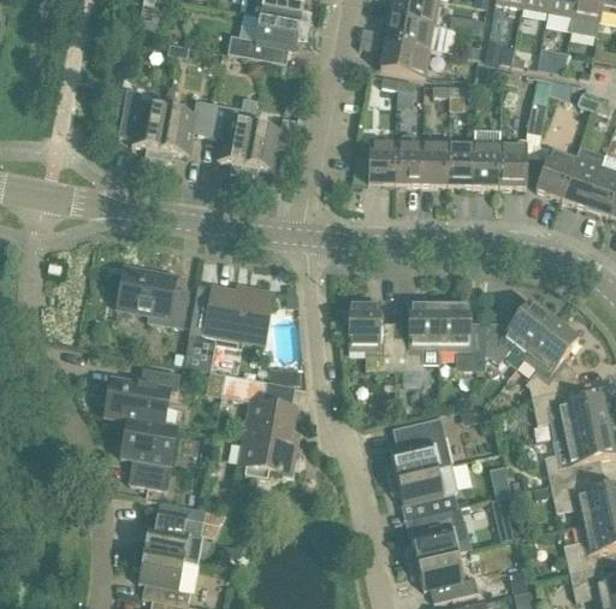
[(248,0),(246,13),(260,16),(309,24),(312,11),(302,10),(304,0),(248,0)]
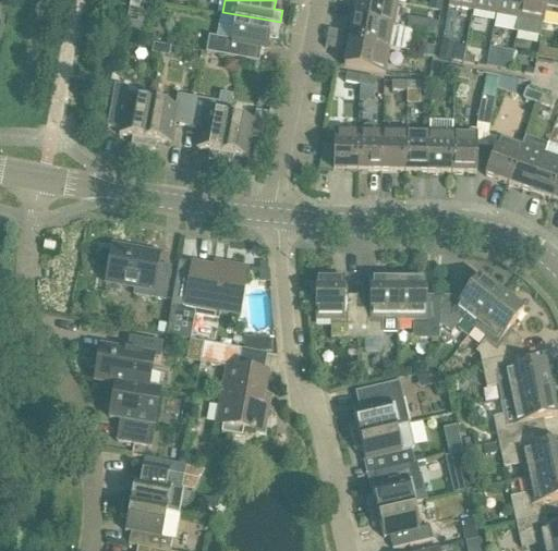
[(350,0),(355,2),(353,15),(393,23),(398,0),(350,0)]
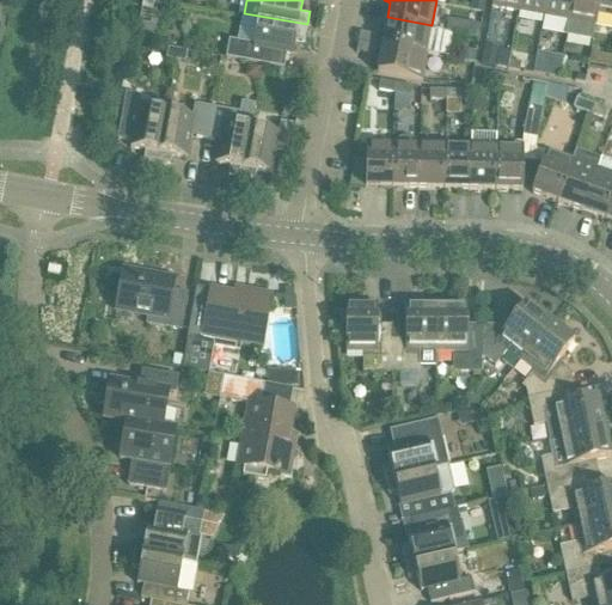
[(519,0),(518,7),(544,12),(545,0),(519,0)]
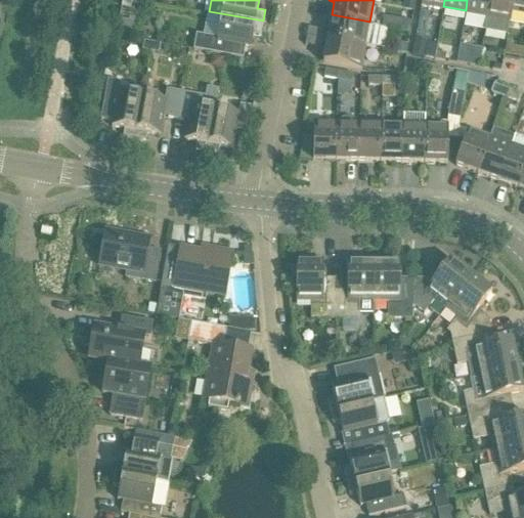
[(467,0),(466,10),(486,14),(488,0),(467,0)]
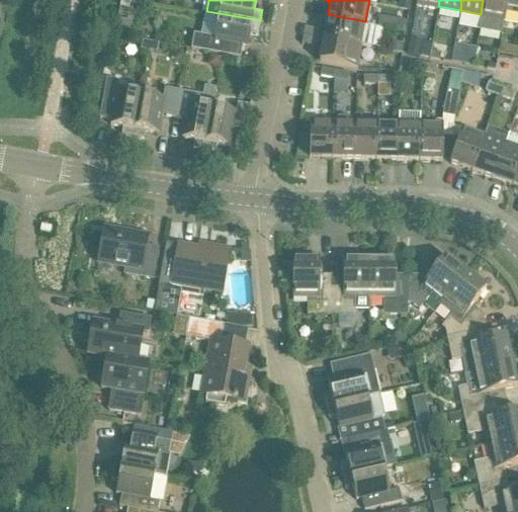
[(502,30),(503,18),(504,18),(506,8),(505,8),(506,0),(483,0),(481,14),(482,14),(479,26),(502,30)]
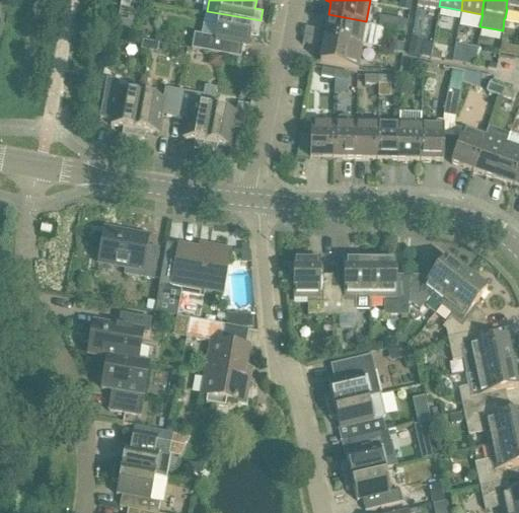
[(507,0),(506,8),(507,8),(505,18),(518,20),(518,0),(507,0)]
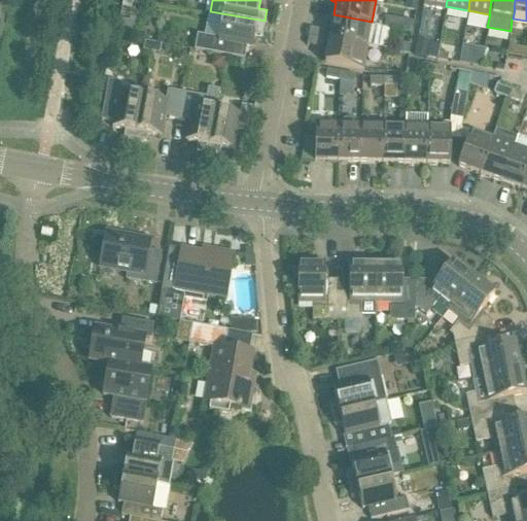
[(132,31),(137,16),(120,13),(116,28),(132,31)]
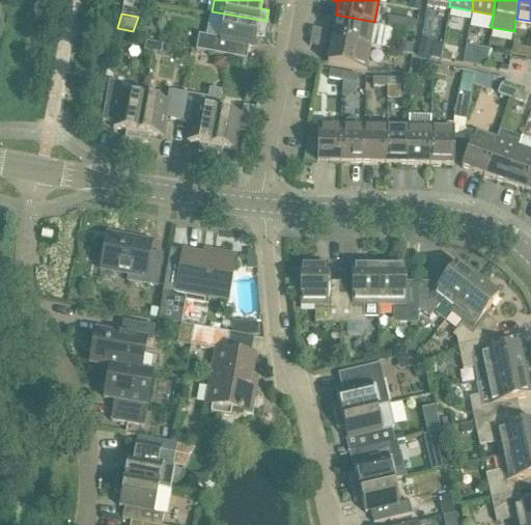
[(257,31),(264,32),(267,21),(224,14),(220,37),(210,35),(207,49),(233,53),(235,40),(254,45),(257,31)]
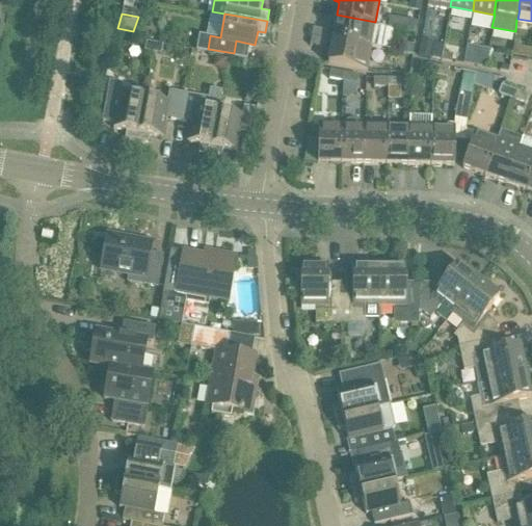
[(381,46),(386,24),(375,22),(337,15),(335,26),(327,25),(326,27),(313,24),(312,33),(371,44),(381,46)]
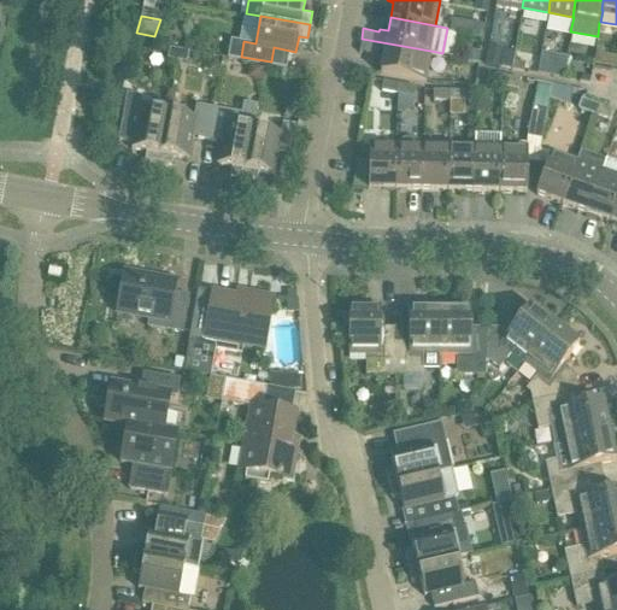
[(381,69),(425,77),(430,51),(362,39),(359,48),(375,51),(375,53),(383,54),(381,69)]
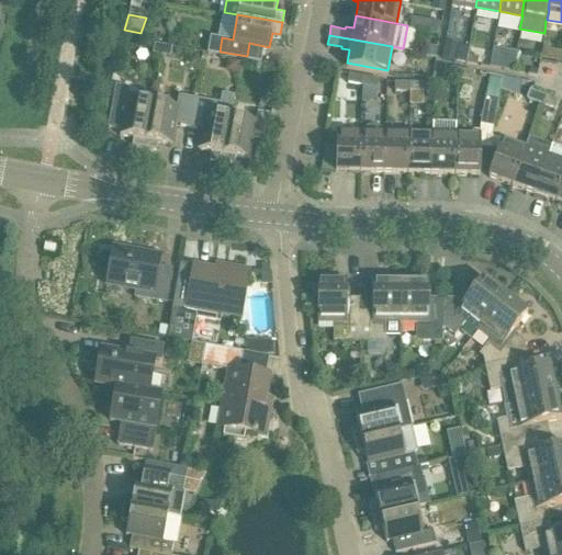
[(458,41),(445,38),(441,56),(454,59),(458,41)]
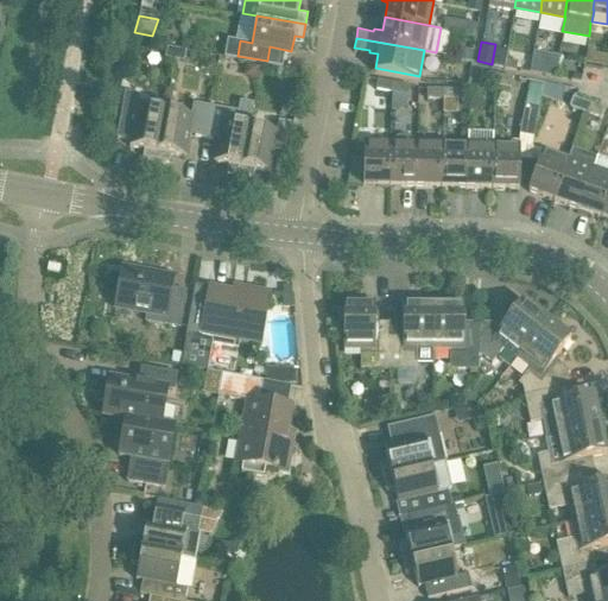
[(175,56),(177,45),(168,43),(165,54),(175,56)]
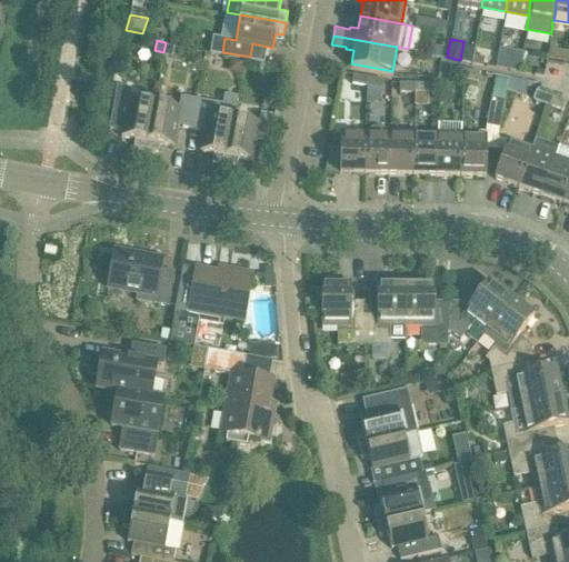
[(166,42),(163,52),(172,53),(173,43),(166,42)]
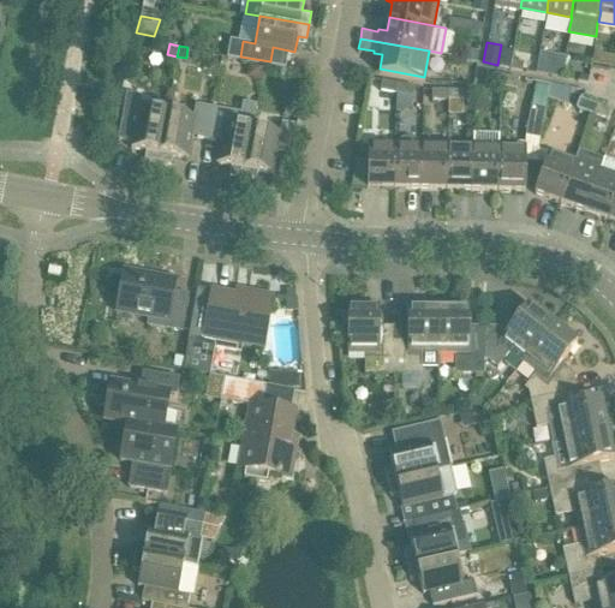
[(523,59),(511,57),(508,66),(520,69),(523,59)]
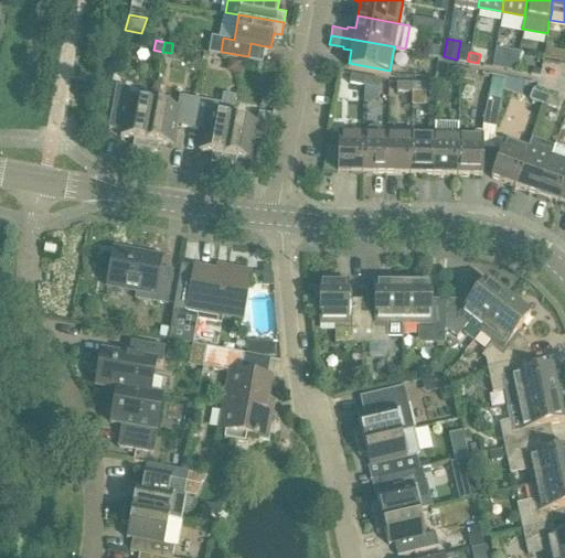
[(446,63),(445,72),(459,74),(461,65),(446,63)]
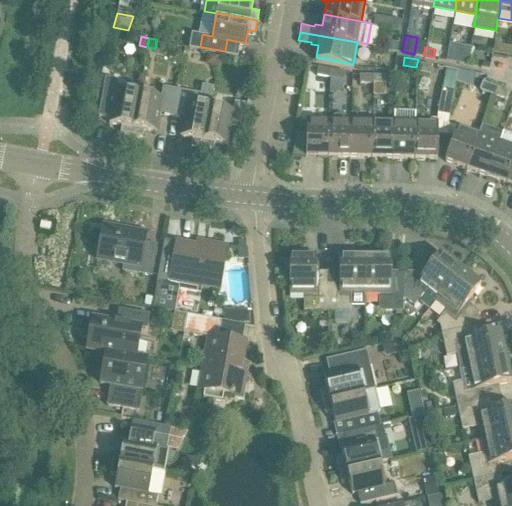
[(432,61),(418,59),(416,67),(416,77),(429,79),(430,70),(432,61)]
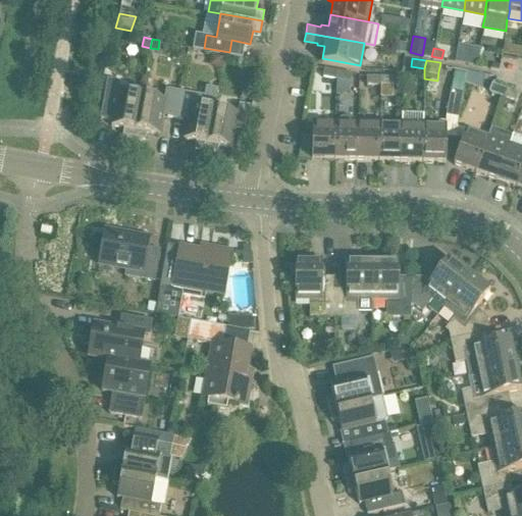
[(335,75),(337,67),(324,64),(322,73),(335,75)]
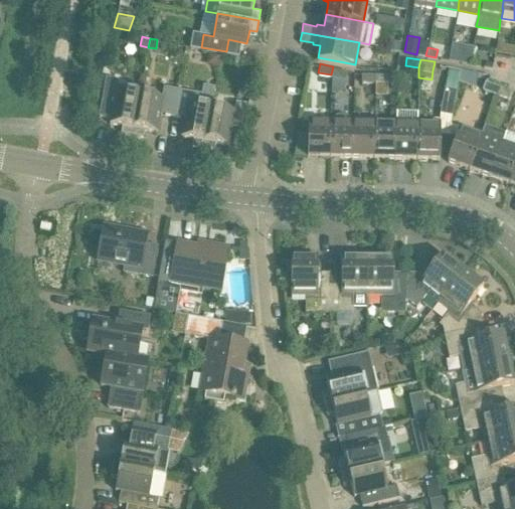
[(450,73),(458,74),(460,66),(452,65),(450,73)]
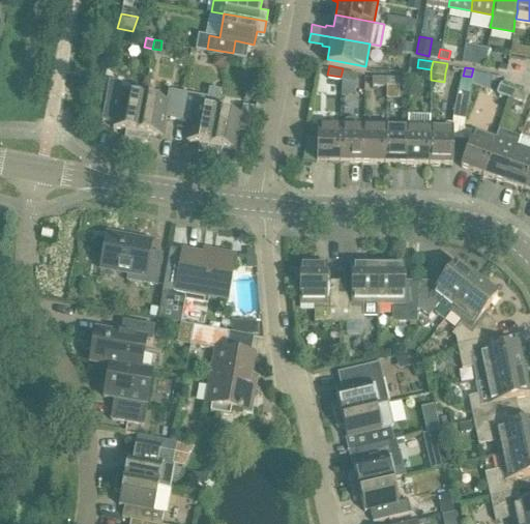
[(355,80),(357,70),(343,68),(341,77),(355,80)]
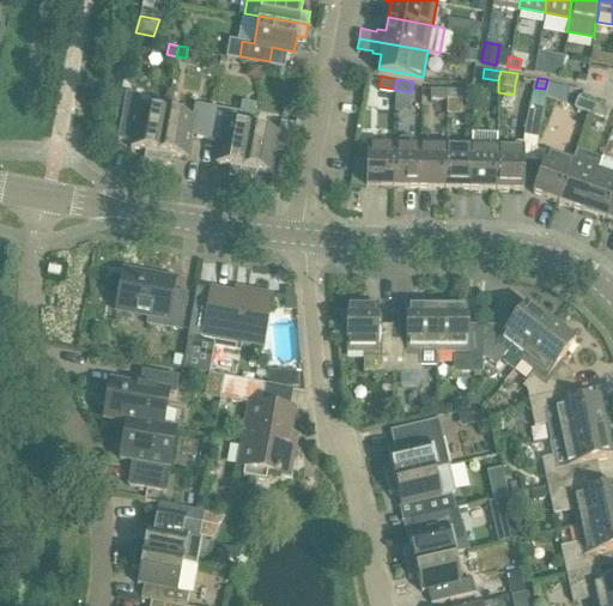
[(447,96),(447,85),(431,85),(430,95),(447,96)]
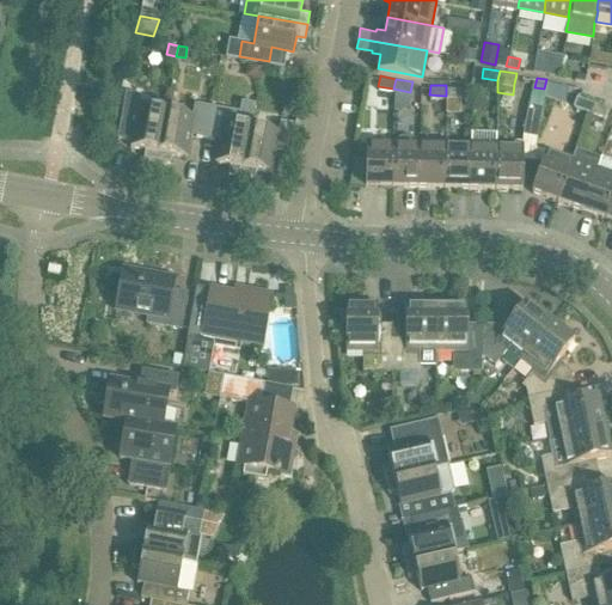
[(463,96),(463,86),(446,85),(446,96),(463,96)]
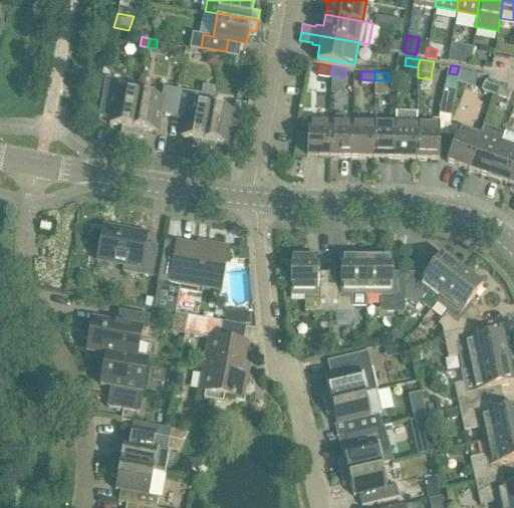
[(98,112),(110,114),(109,120),(122,122),(120,130),(132,132),(140,91),(116,86),(117,77),(105,74),(98,112)]
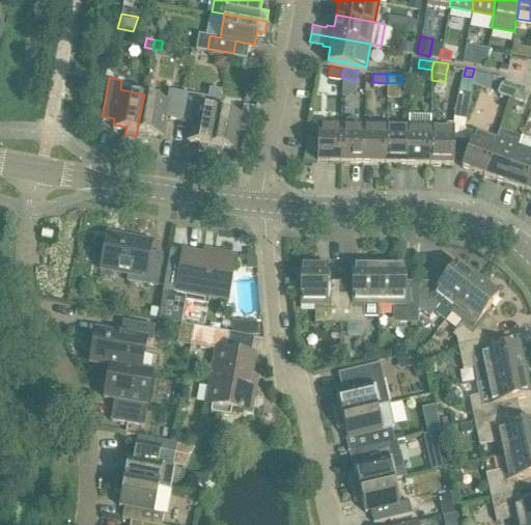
[(512,94),(515,86),(501,81),(498,89),(512,94)]
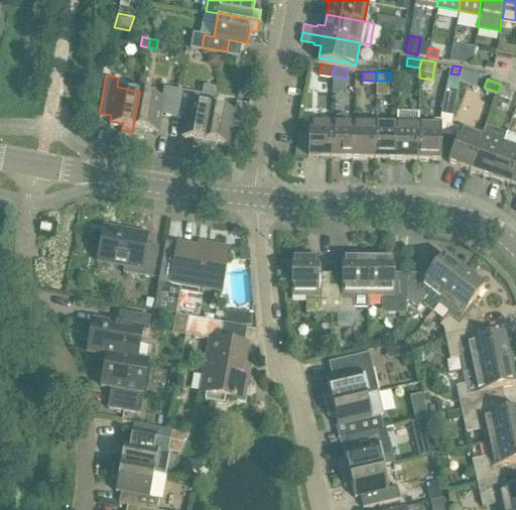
[(177,88),(172,114),(184,116),(181,134),(194,136),(192,143),(204,145),(212,105),(215,86),(204,84),(203,93),(177,88)]
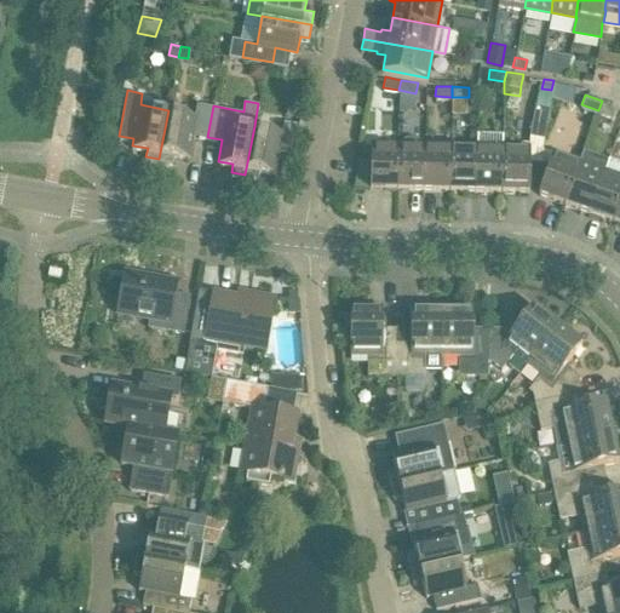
[(613,116),(616,107),(612,104),(602,101),(598,110),(613,116)]
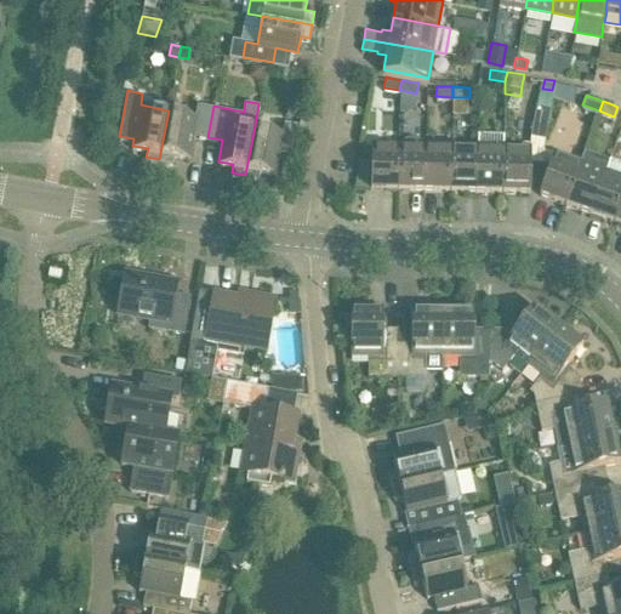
[(529,140),(543,142),(550,104),(535,102),(529,140)]
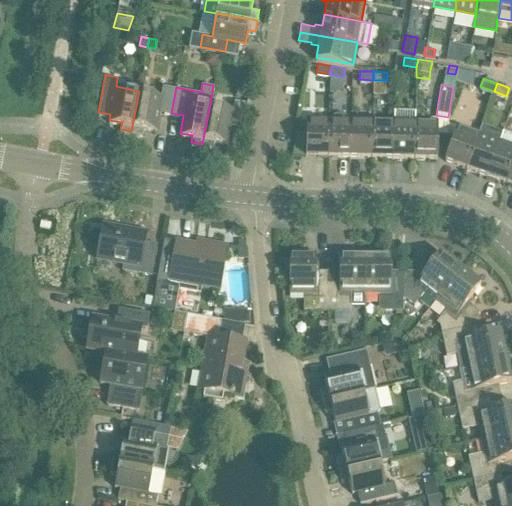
[(164,85),(162,95),(139,91),(131,131),(142,133),(144,126),(156,129),(160,110),(171,113),(176,87),(164,85)]
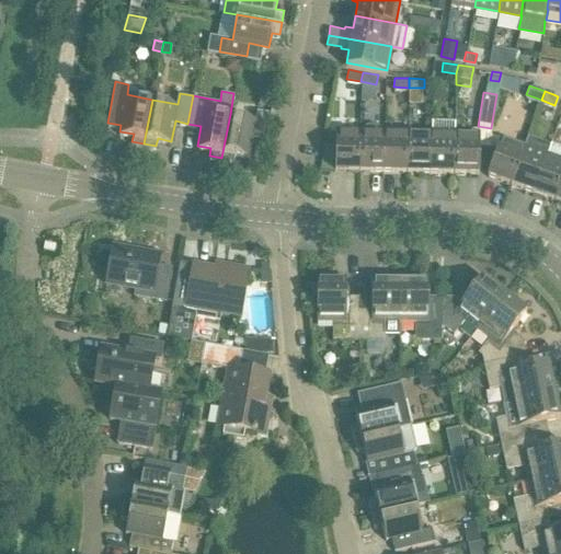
[(258,107),(255,118),(230,114),(221,158),(233,160),(235,152),(249,156),(252,135),(265,138),(271,110),(258,107)]
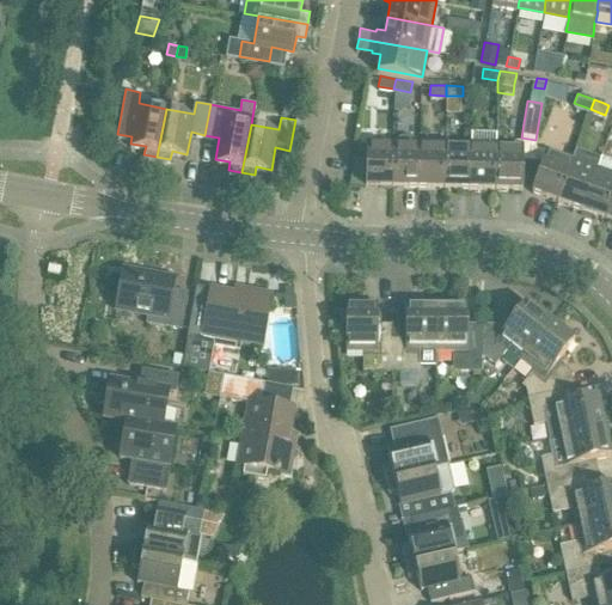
[(471,129),(471,140),(470,185),(495,187),(496,141),(496,129),(471,129)]
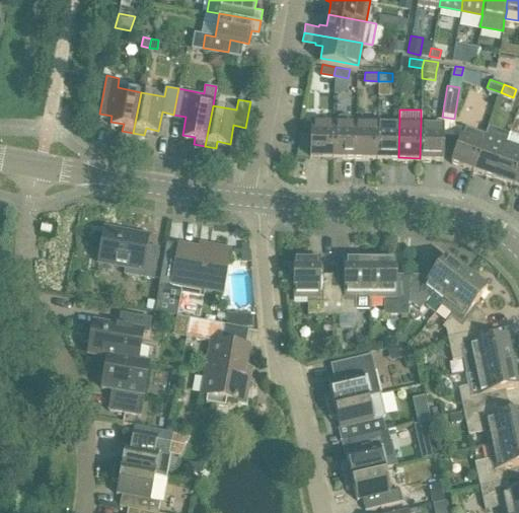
[(335,117),(334,118),(332,118),(331,156),(355,156),(355,118),(354,118),(353,117),(352,116),(351,115),(350,114),(348,114),(347,113),(345,113),(344,113),(343,113),(341,113),(340,114),(338,114),(337,115),(336,116),(335,117)]
